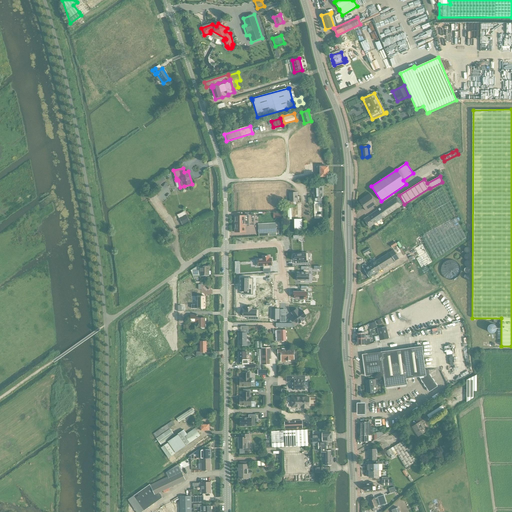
[(322,198),(323,197),(323,187),(314,187),(314,198),(308,198),(308,203),(314,203),(315,219),(323,218),(322,204),(322,198)]
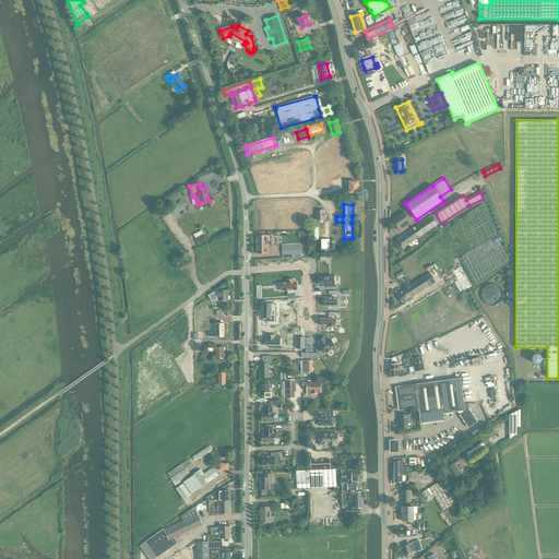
[(392,219),(400,230),(411,222),(404,212),(392,219)]
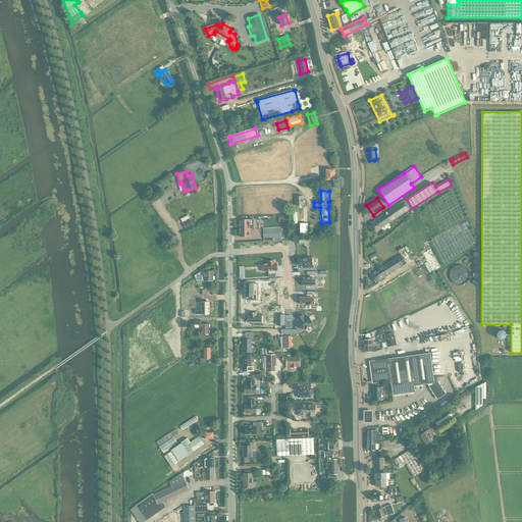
[(409,209),(403,201),(371,223),(376,231),(409,209)]
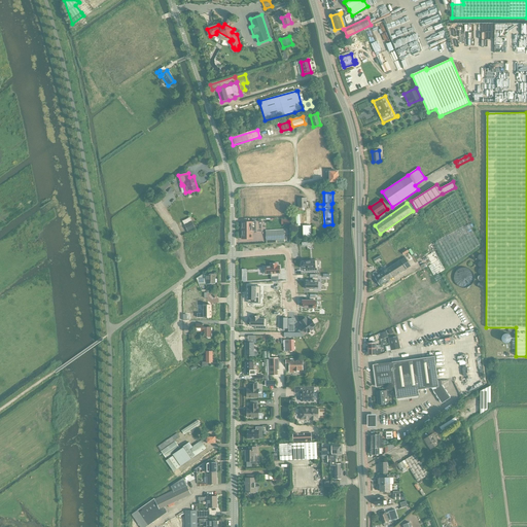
[(189,217),(182,220),(184,224),(185,227),(187,232),(196,229),(194,224),(189,217)]
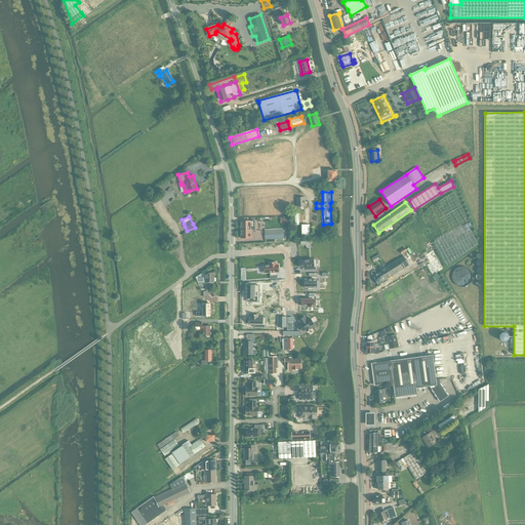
[(248,221),(240,221),(240,233),(241,233),(241,238),(248,238),(248,230),(255,230),(255,221),(248,221)]
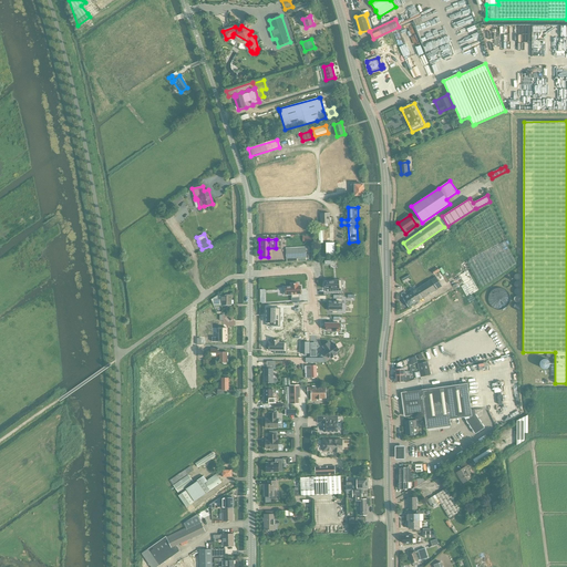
[(306,248),(286,249),(287,263),(307,261),(306,258),(309,258),(308,254),(306,254),(306,253),(309,253),(308,248),(306,248)]
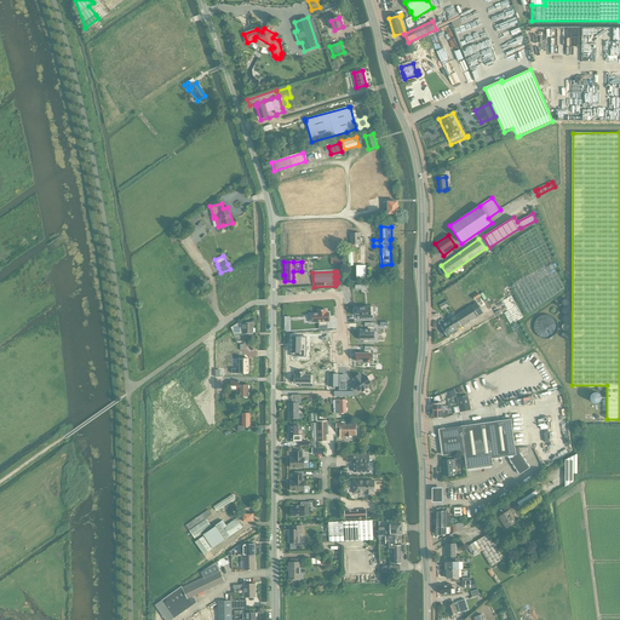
[(494,271),(481,280),(487,288),(500,281),(494,271)]
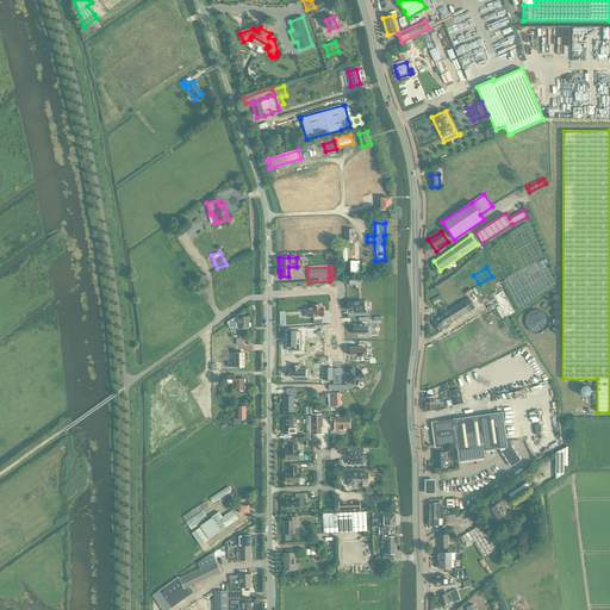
[(503,291),(495,296),(506,317),(515,312),(503,291)]
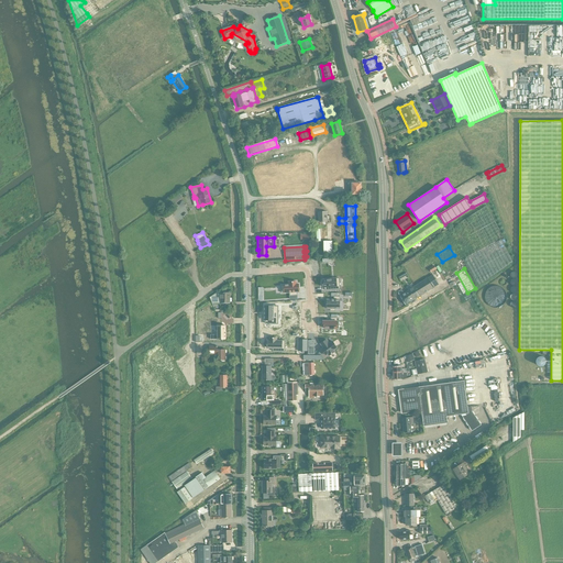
[(432,275),(406,291),(409,296),(408,297),(410,301),(412,302),(415,301),(415,299),(439,284),(432,275)]
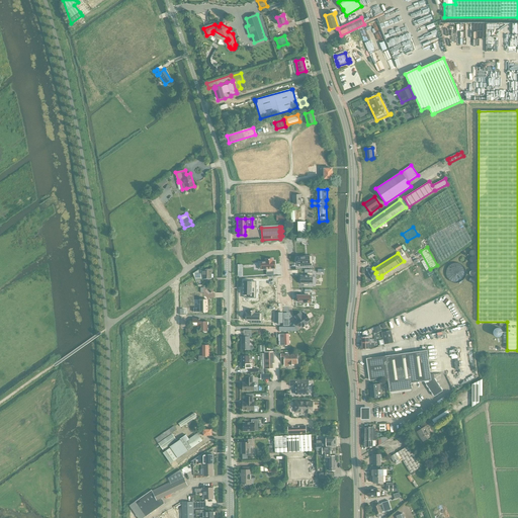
[(298,259),(296,259),(297,264),(299,264),(299,267),(313,266),(312,256),(297,257),(298,259)]
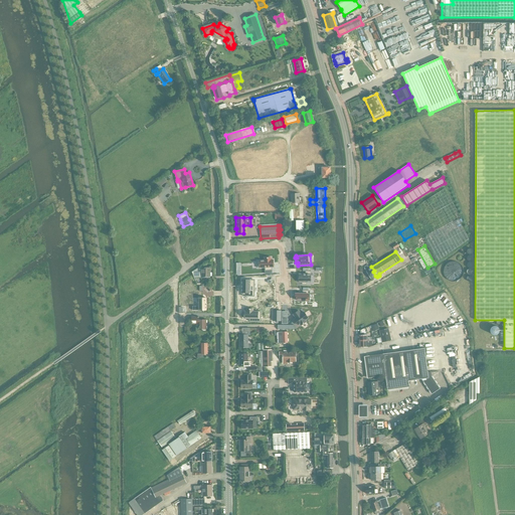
[(265,261),(258,262),(258,268),(265,268),(266,271),(272,270),(272,267),(274,267),(274,260),(271,260),(271,258),(265,258),(265,261)]
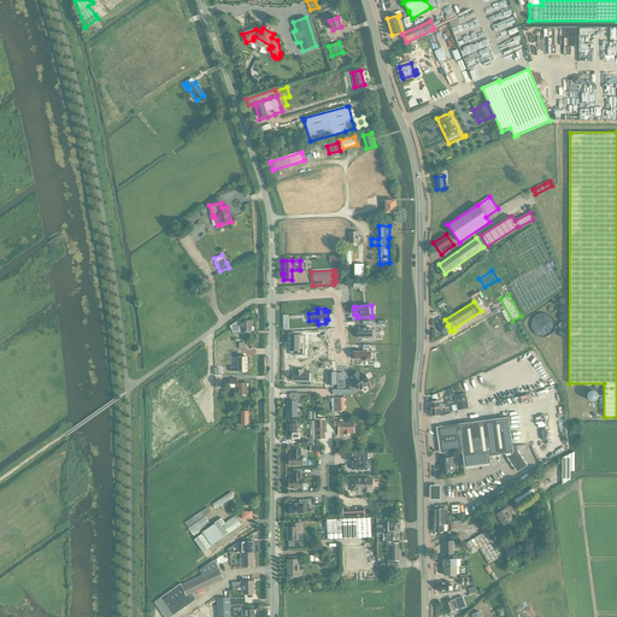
[(444,334),(450,330),(447,325),(448,324),(445,319),(442,321),(440,317),(436,319),(439,324),(438,324),(444,334)]
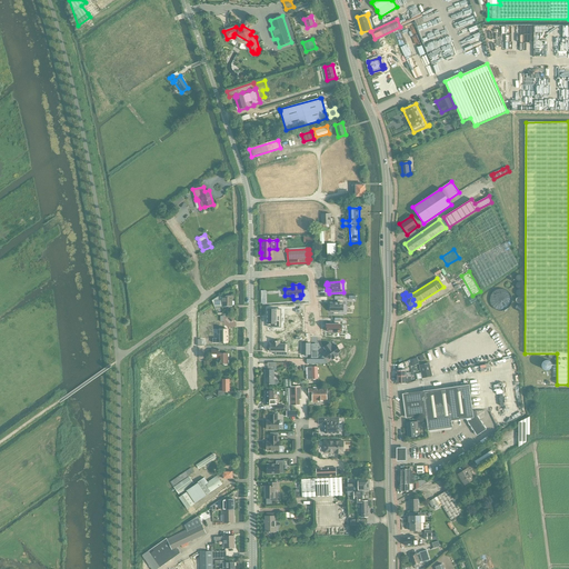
[(219,296),(212,300),(212,301),(215,306),(222,306),(232,306),(232,296),(222,296),(223,299),(220,299),(220,296),(219,296)]
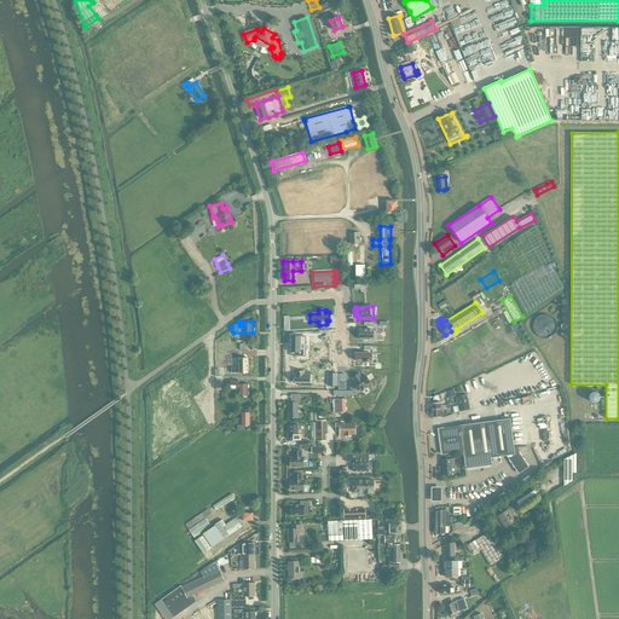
[(492,323),(479,331),(485,340),(498,333),(492,323)]
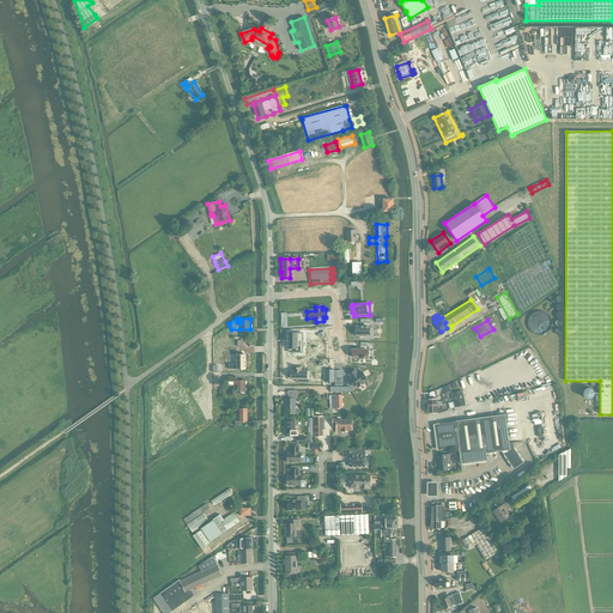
[(354,328),(354,333),(356,333),(356,337),(360,337),(360,339),(365,339),(365,337),(370,337),(370,323),(364,323),(364,327),(356,326),(356,328),(354,328)]
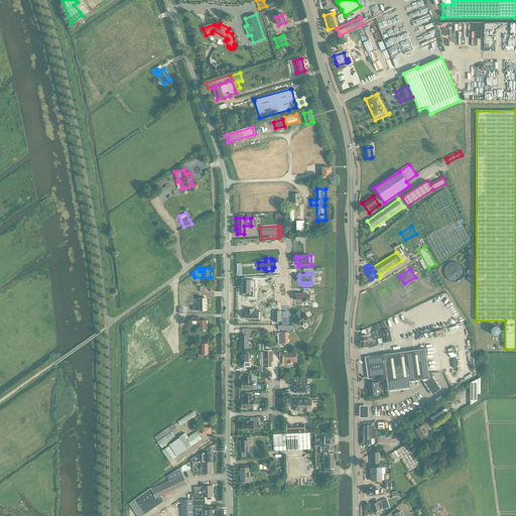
[(255,280),(243,280),(242,293),(243,293),(243,296),(255,296),(255,280)]
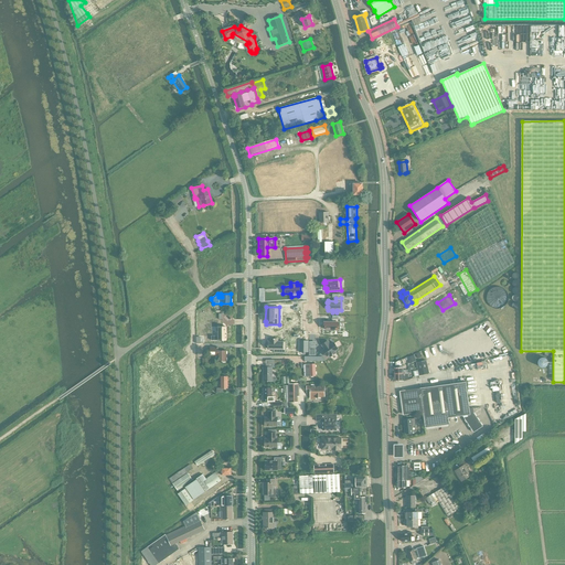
[(332,322),(324,322),(324,328),(326,328),(326,330),(340,330),(340,319),(332,319),(332,322)]
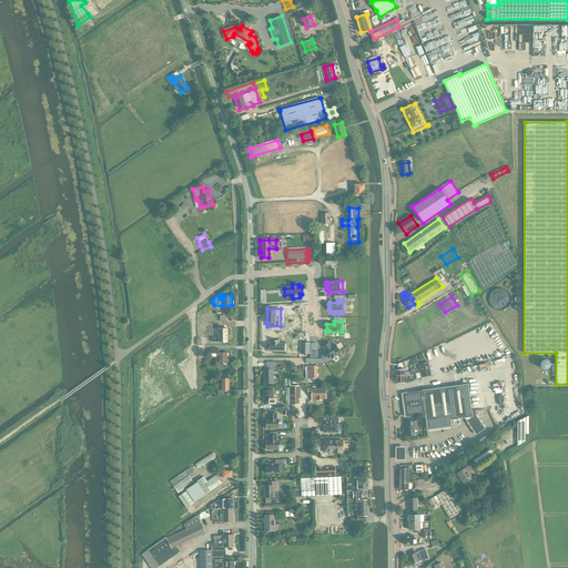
[(219,337),(213,337),(213,342),(227,342),(227,340),(227,328),(219,328),(219,337)]
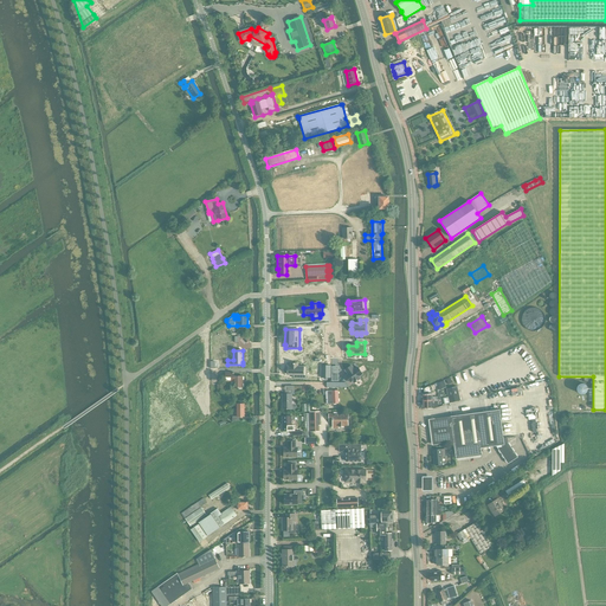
[(287,368),(287,373),(288,373),(288,374),(294,374),(294,378),(307,379),(307,367),(298,367),(298,363),(290,363),(290,367),(288,366),(288,368),(287,368)]
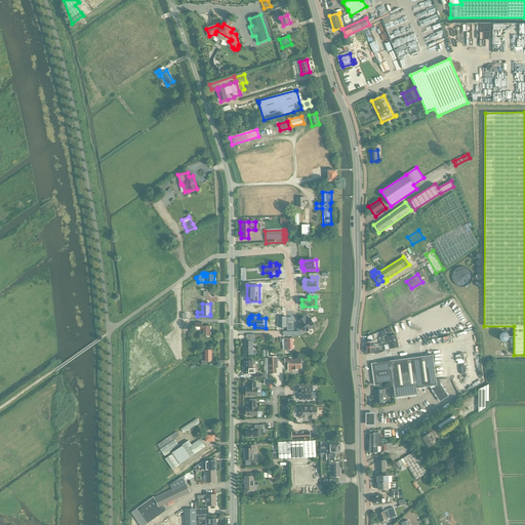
[(305,317),(299,321),(301,325),(300,326),(304,331),(306,330),(307,331),(312,328),(311,326),(314,324),(310,318),(307,320),(305,317)]
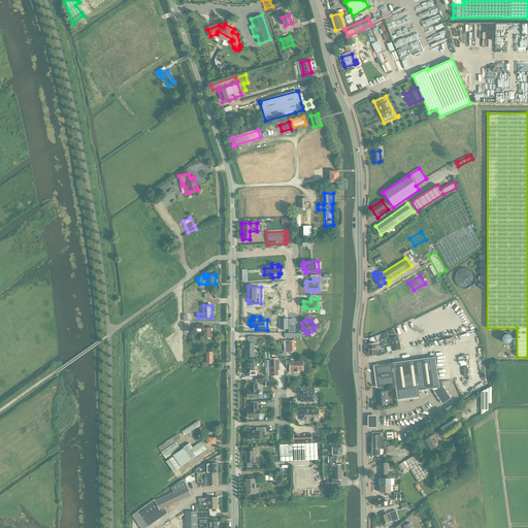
[(203,338),(211,338),(211,328),(204,328),(204,325),(196,325),(196,332),(203,332),(203,338)]
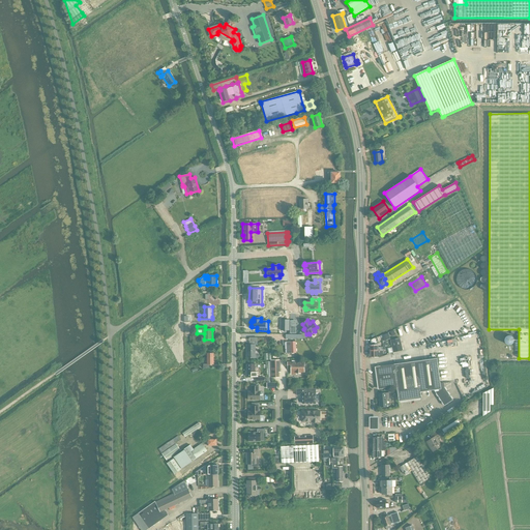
[(249,345),(246,345),(246,358),(255,358),(255,357),(258,357),(259,356),(259,355),(258,354),(255,354),(255,345),(257,345),(257,342),(258,342),(258,337),(249,337),(249,345)]
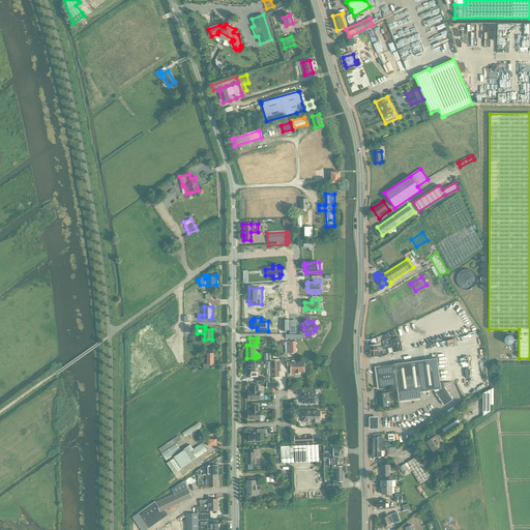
[(392,347),(387,348),(388,354),(393,352),(403,350),(400,337),(390,340),(392,347)]
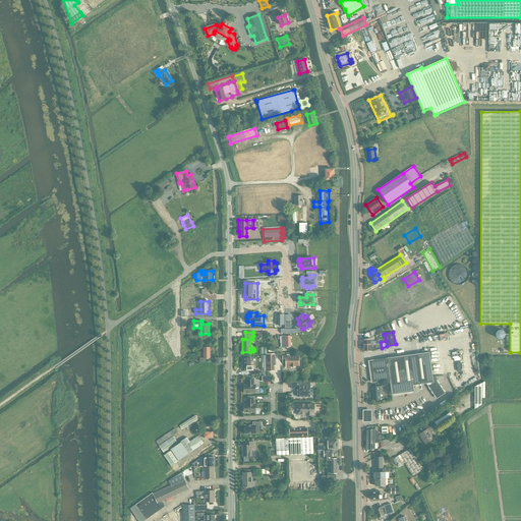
[(282,347),(291,347),(290,336),(281,336),(282,347)]
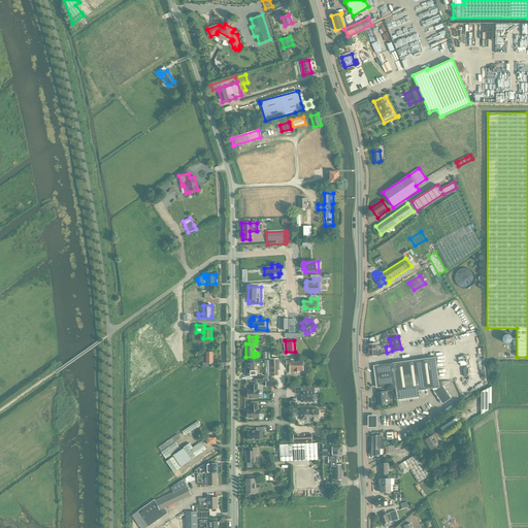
[(210,363),(213,363),(213,352),(206,352),(207,356),(204,356),(204,359),(207,359),(207,363),(203,363),(203,367),(210,367),(210,363)]
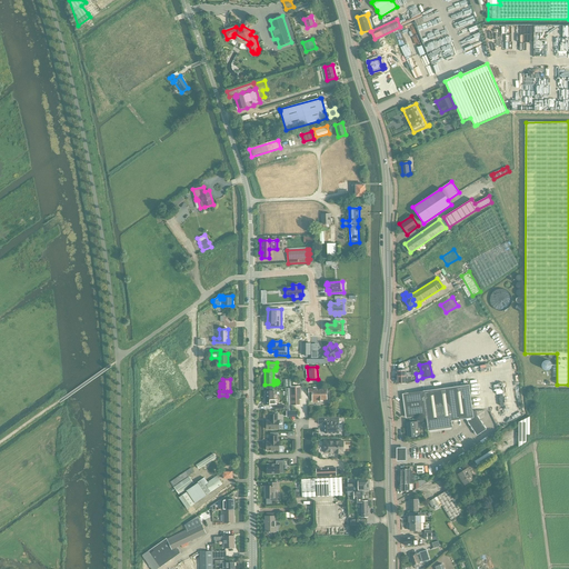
[(469,385),(403,393),(407,397),(405,399),(407,402),(406,403),(406,408),(408,409),(407,412),(409,413),(407,418),(426,416),(428,431),(452,428),(451,421),(466,419),(477,436),(486,429),(477,416),(477,410),(472,411),(469,385)]
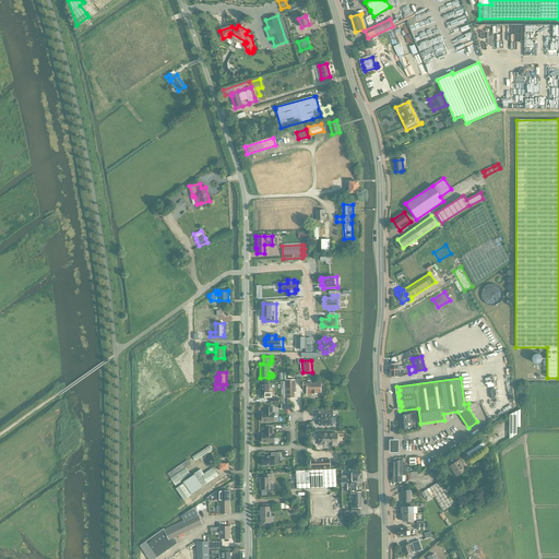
[(286,380),(286,399),(295,397),(294,392),(296,392),(295,380),(286,380)]
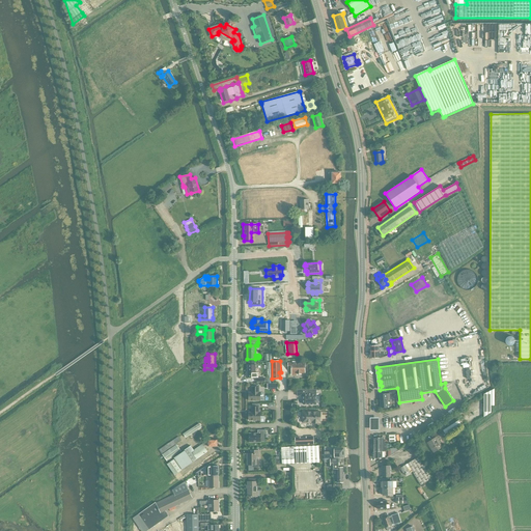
[(297,373),(305,373),(305,363),(288,363),(288,369),(291,369),(291,375),(298,375),(297,373)]
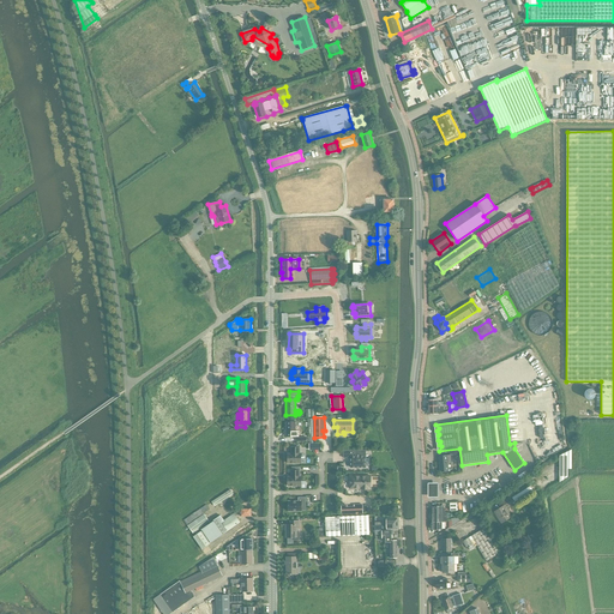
[(299,432),(295,432),(295,422),(286,422),(286,437),(299,437),(299,432)]
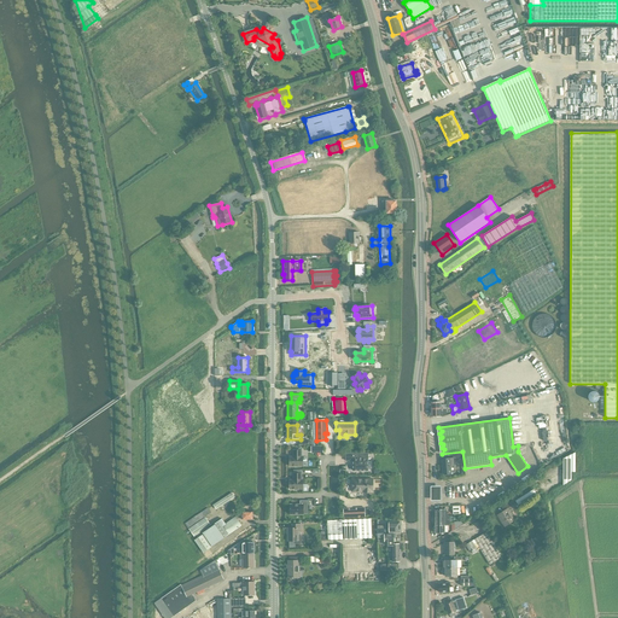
[(290,456),(290,466),(295,466),(296,467),(298,467),(298,466),(303,466),(303,456),(302,456),(302,450),(293,450),(293,456),(290,456)]
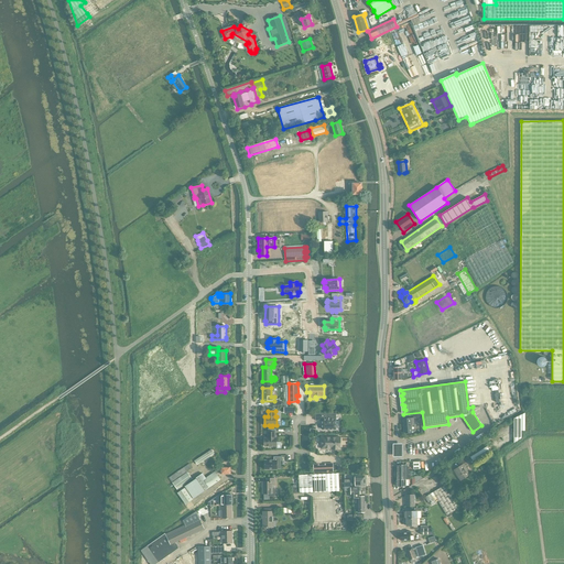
[(523,414),(514,419),(514,420),(514,443),(521,438),(521,431),(525,431),(525,413),(523,414)]
